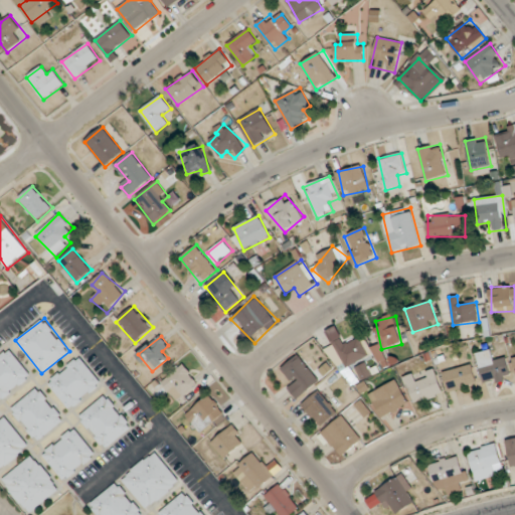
[(361,339),(348,344),(346,339),(327,346),(336,370),(368,358),(361,339)]
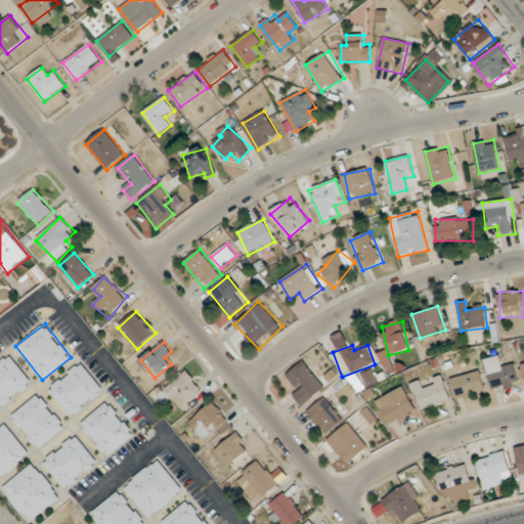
[(0,361),(0,407),(33,383),(9,354),(0,361)]
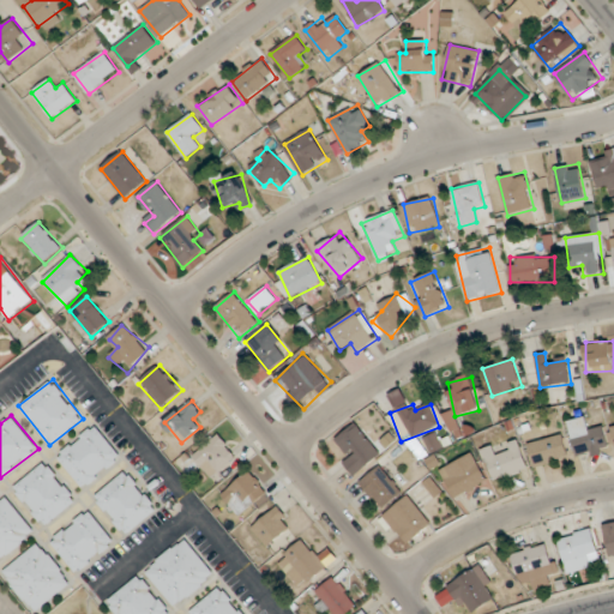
[(55,456),(83,489),(122,457),(95,423),(55,456)]
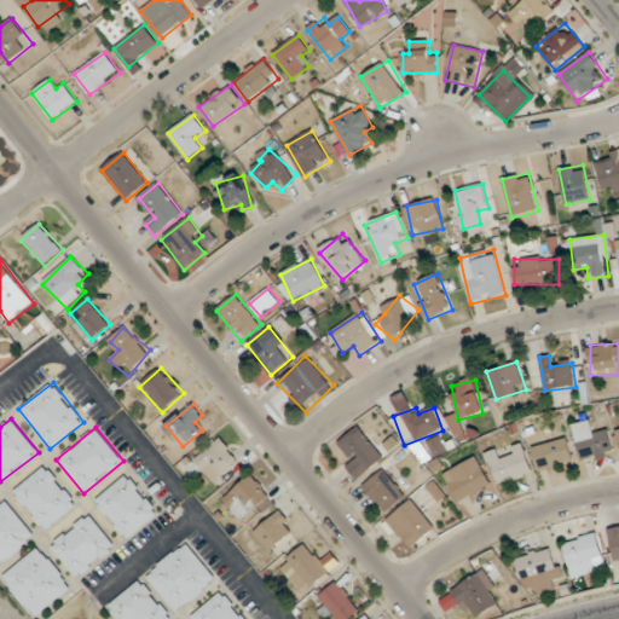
[(576,437),(583,464),(617,453),(608,427),(576,437)]
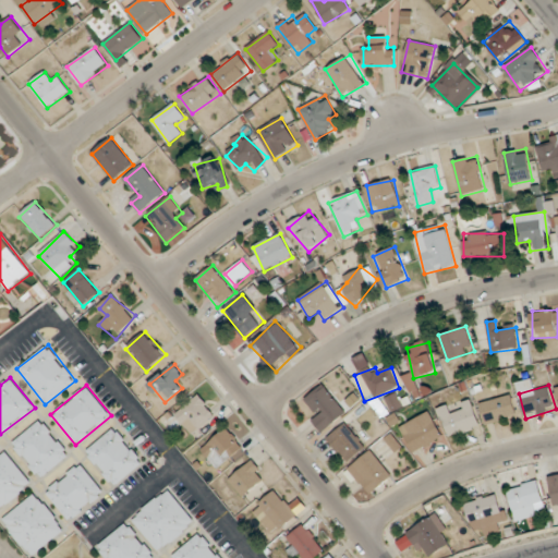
[(323,433),(346,414),(323,386),(306,399),(316,412),(310,417),(323,433)]
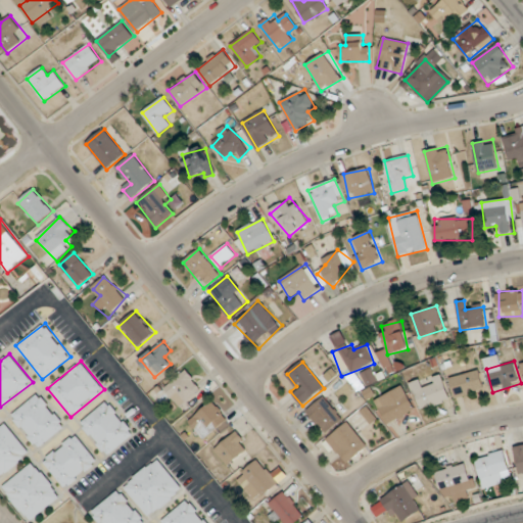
[(163,389),(181,409),(203,389),(186,370),(163,389)]
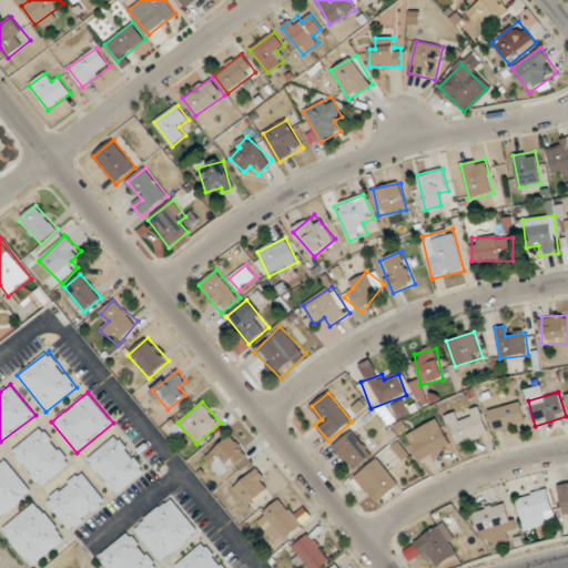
[(489,408),(493,432),(526,426),(523,403),(489,408)]
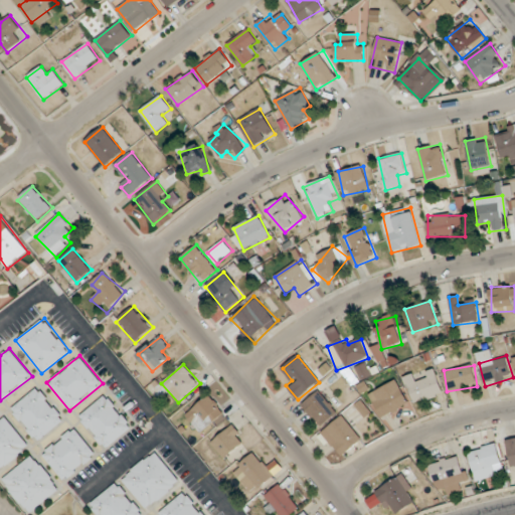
[(415,405),(444,392),(436,373),(415,381),(412,374),(403,378),(415,405)]
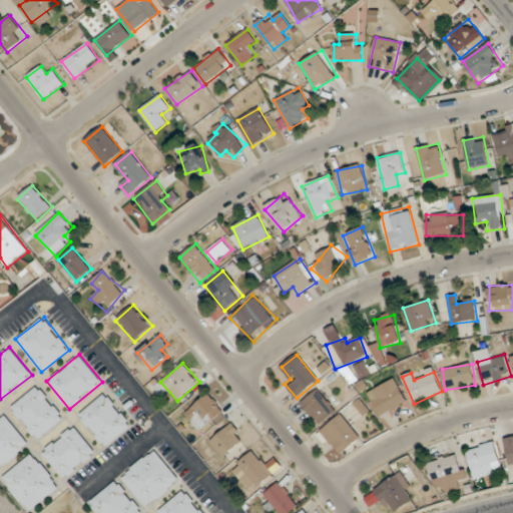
[(368,393),(381,418),(409,404),(396,379),(368,393)]
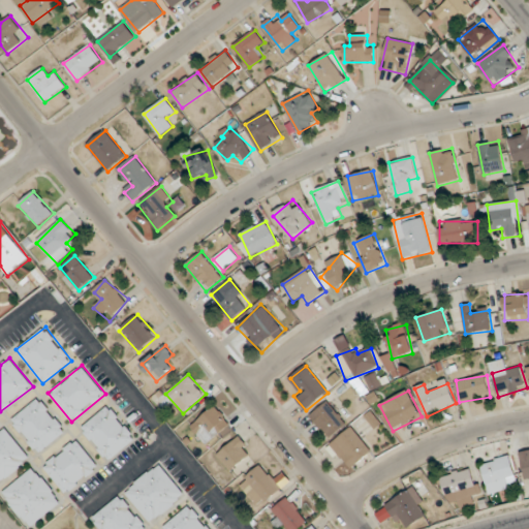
[(9,421),(37,455),(67,430),(39,397),(9,421)]
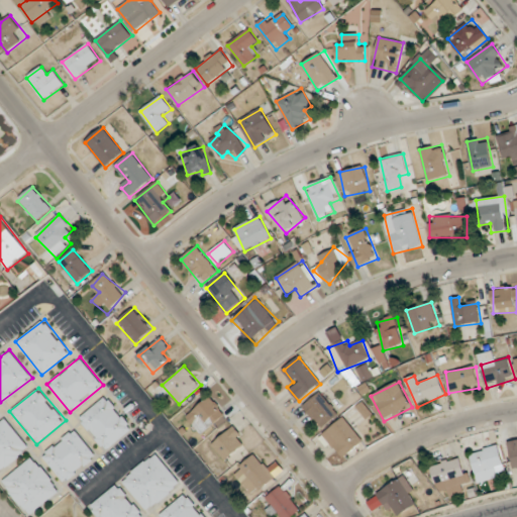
[(321,429),(339,415),(320,392),(303,407),(321,429)]
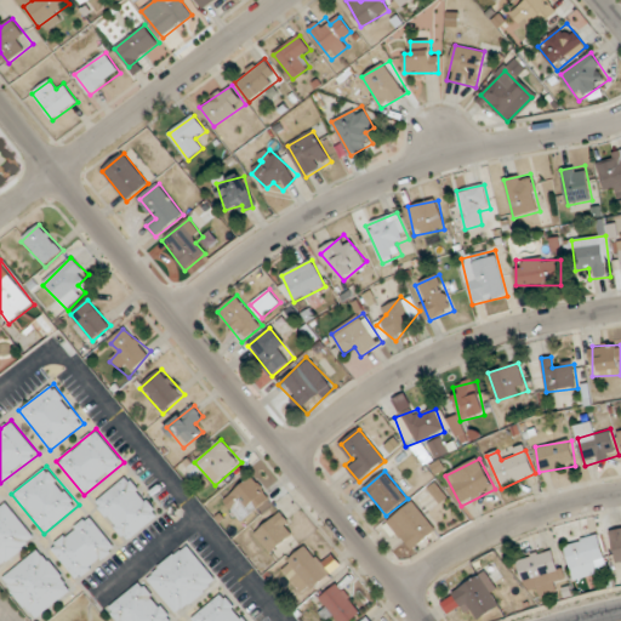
[(160,514),(127,474),(93,502),(126,542),(160,514)]
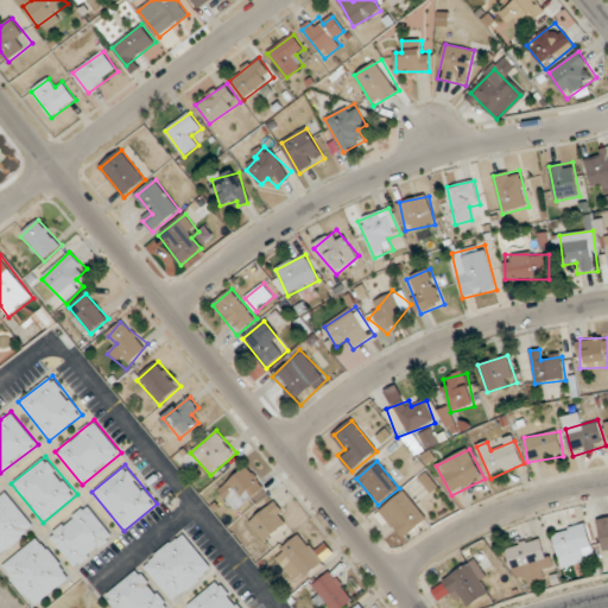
[(219,492),(238,513),(265,488),(246,467),(219,492)]
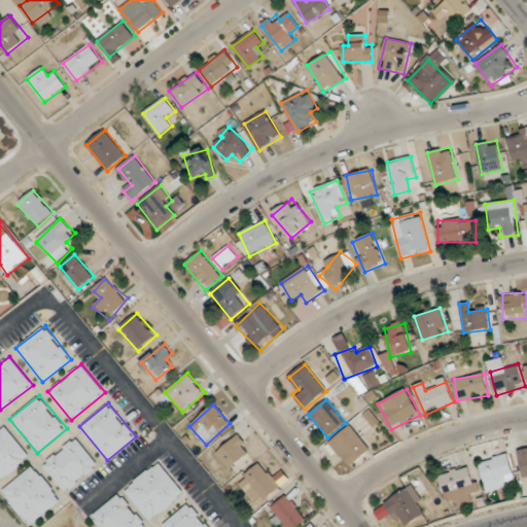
[(0,482),(31,457),(5,424),(0,428),(0,482)]
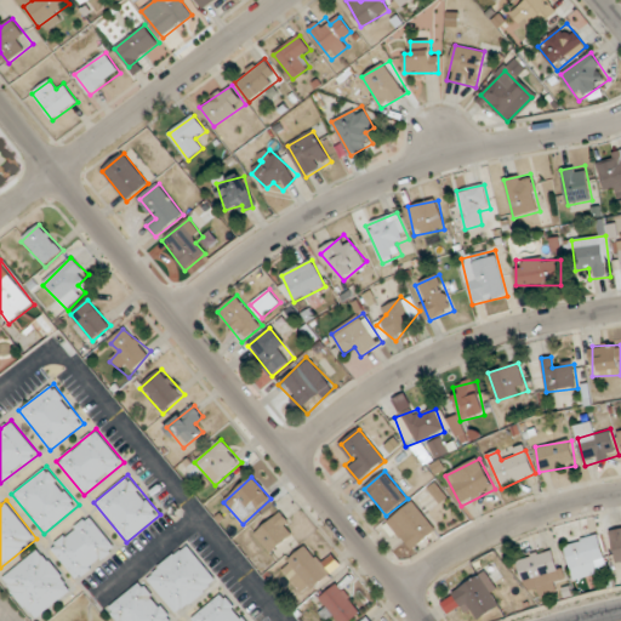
[(412,552),(437,528),(411,501),(387,525),(412,552)]
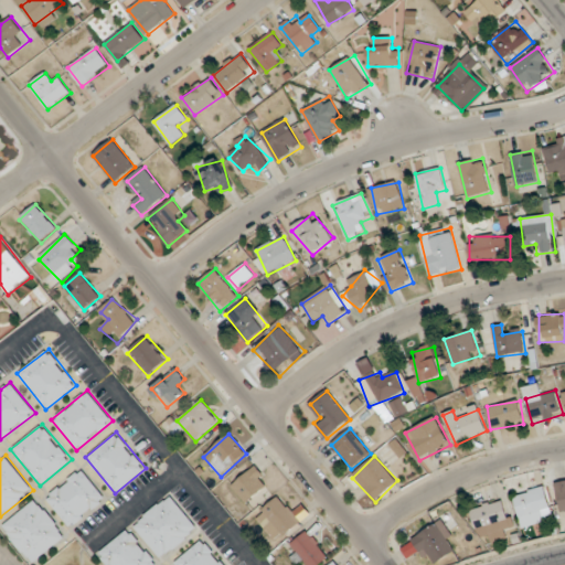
[(231,488),(246,504),(270,482),(256,466),(231,488)]
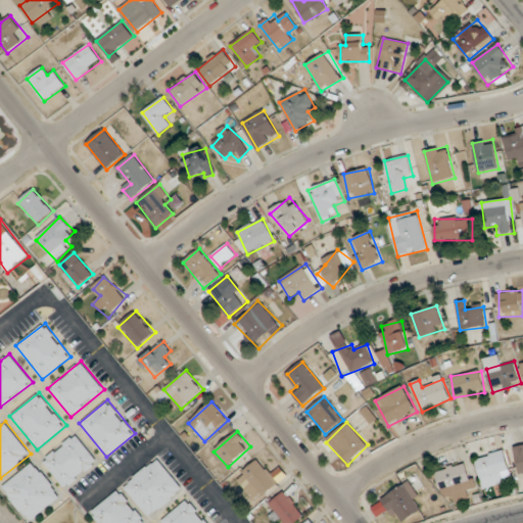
[(99,462),(76,432),(41,461),(65,489),(99,462)]
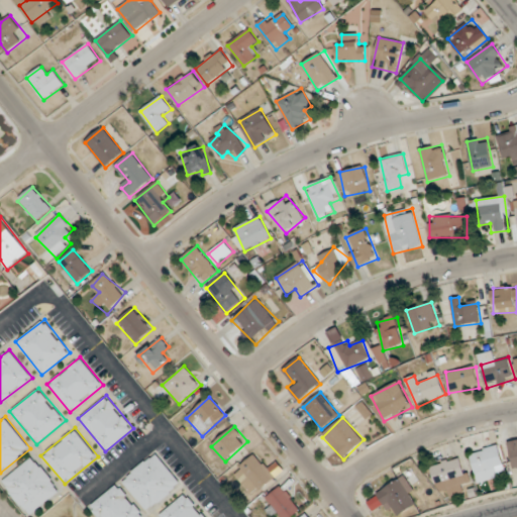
[(513,469),(516,468),(516,435),(508,437),(513,469)]
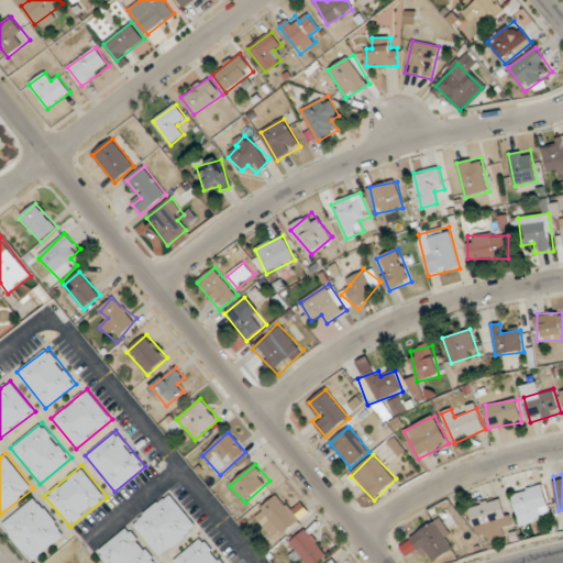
[(521,527),(552,517),(542,485),(511,495),(521,527)]
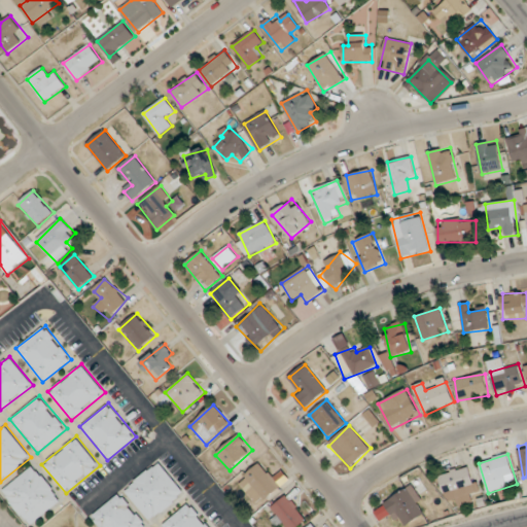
[(184,495),(161,461),(124,488),(148,522),(184,495)]
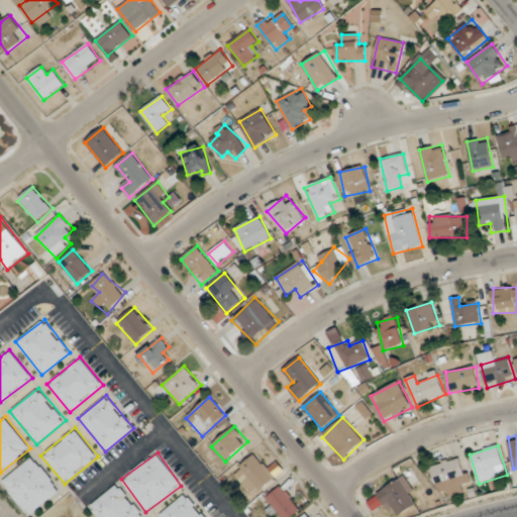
[(277,462),(270,470),(254,453),(232,475),(253,498),(284,471),(277,462)]
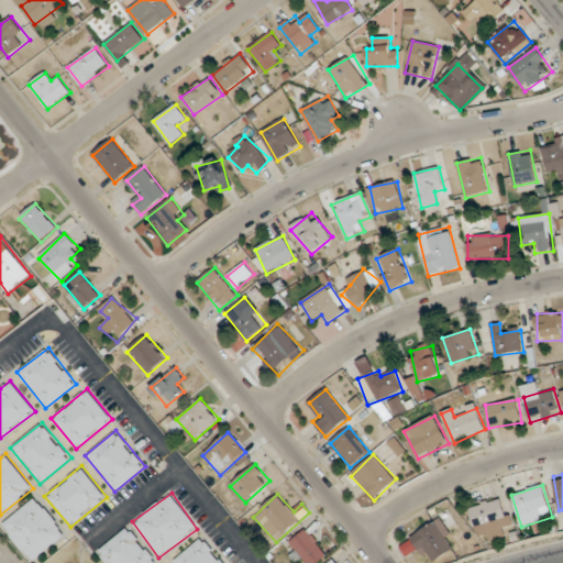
[(33,562),(67,532),(34,496),(0,527),(33,562)]
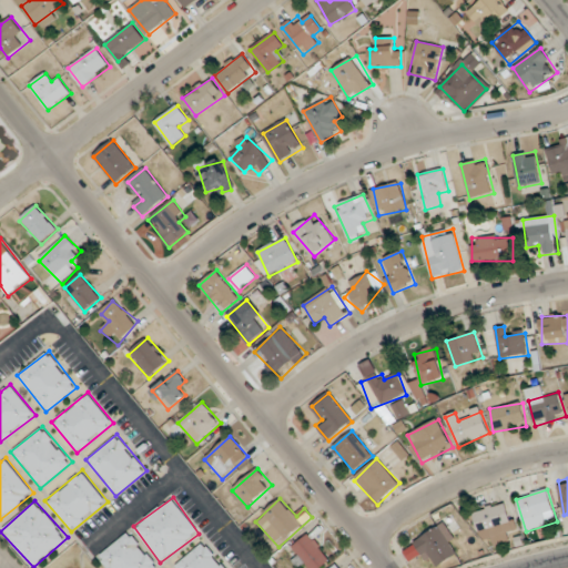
[(473,511),(482,539),(493,536),(495,546),(510,541),(507,531),(516,529),(507,501),(473,511)]
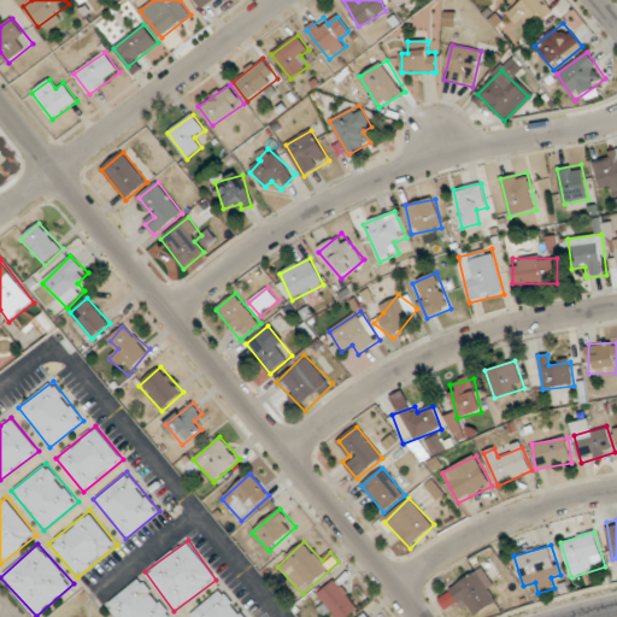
[(471,605),(476,615),(494,604),(488,593),(495,588),(485,568),(450,588),(462,610),(471,605)]
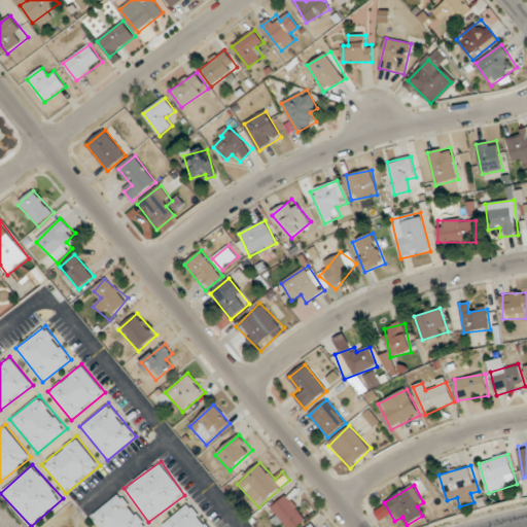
[(91,516),(99,526),(147,526),(119,493),(91,516)]
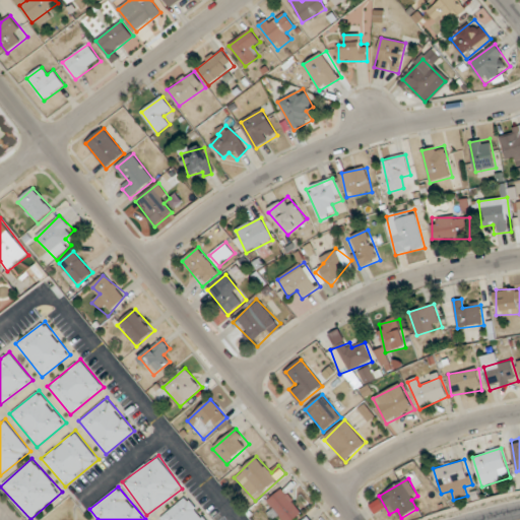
[(273,508),(267,514),(273,519),(276,519),(280,517),(282,519),(294,519),(303,512),(280,489),(267,502),(273,508)]
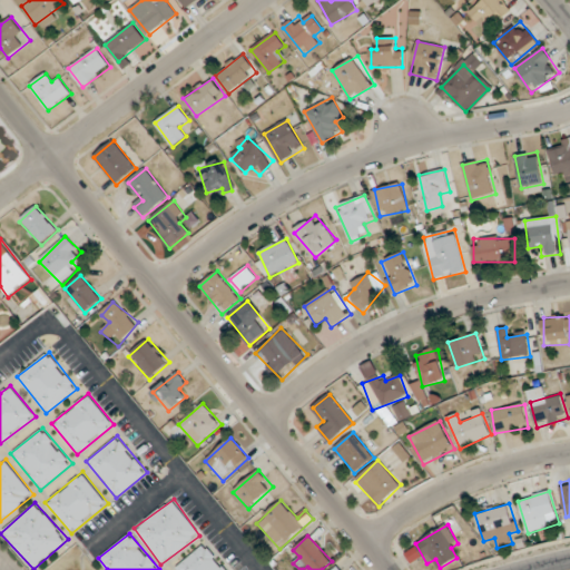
[(225,569),(205,543),(173,569),(225,569)]
